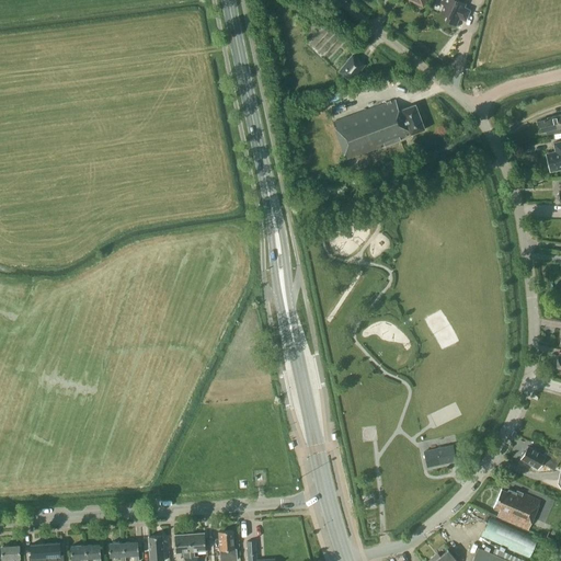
[(441,0),(439,3),(444,4),(441,12),(447,15),(445,21),(455,25),(458,18),(465,21),(469,10),(464,8),(465,3),(456,0),(441,0)]
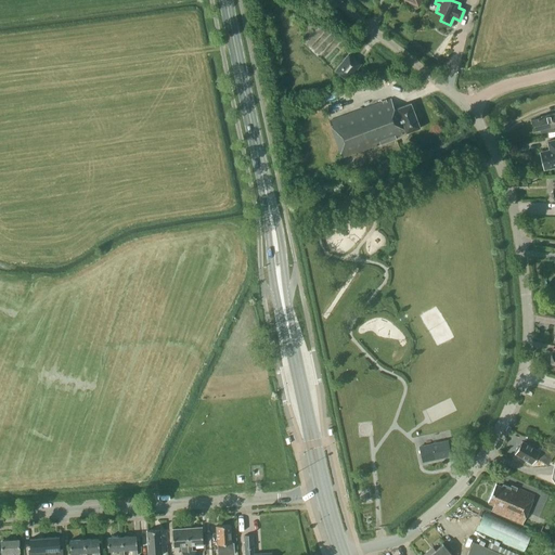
[(360,64),(348,55),(336,71),(347,79),(360,64)]
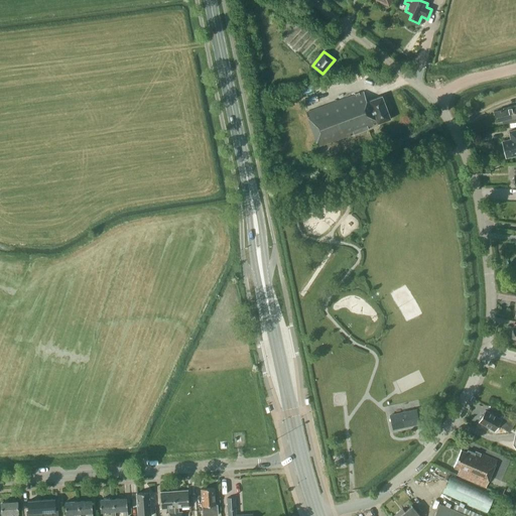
[(366,104),(363,92),(306,112),(318,147),(369,129),(368,127),(377,123),(377,124),(390,119),(382,96),(368,102),(368,103),(366,104)]
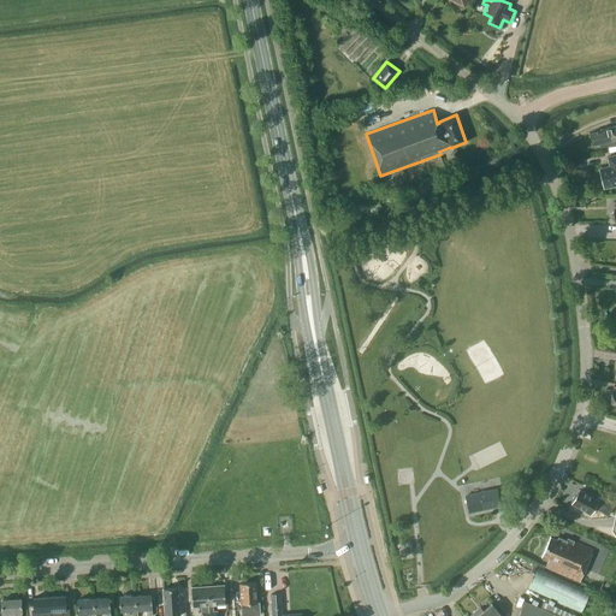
[(615,125),(600,130),(600,131),(591,134),(593,144),(599,143),(599,148),(615,143),(615,125)]
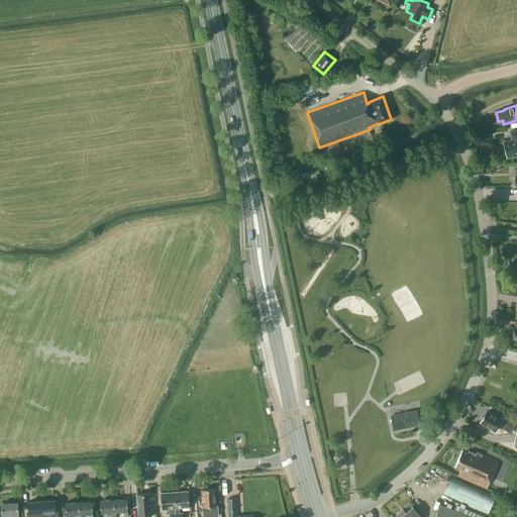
[(516,154),(516,129),(510,132),(512,140),(503,142),(507,158),(516,154)]
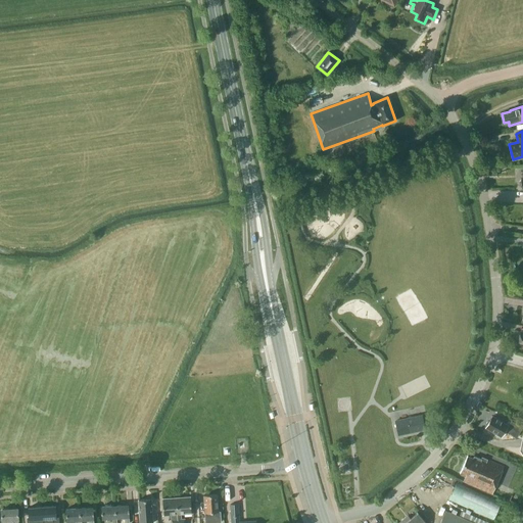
[(422,416),(395,421),(398,435),(425,429),(422,416)]
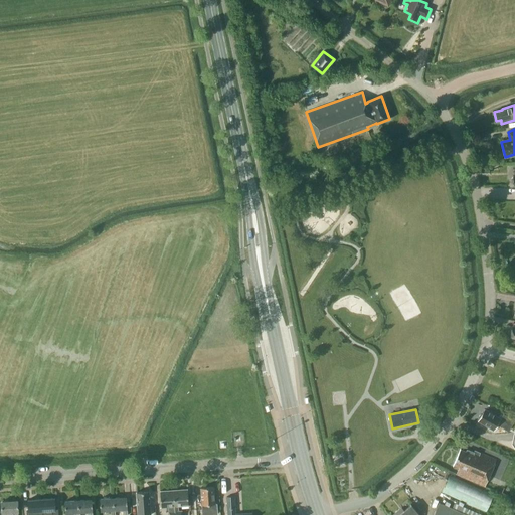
[(499,418),(485,409),(482,414),(480,415),(479,417),(479,419),(478,421),(493,431),(497,424),(502,427),(508,432),(514,420),(503,414),(500,418),(499,418)]
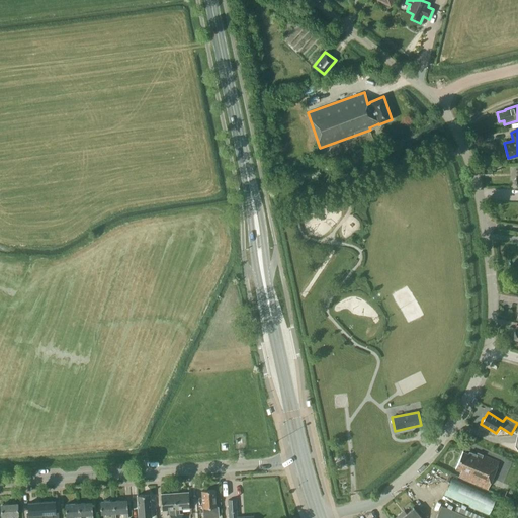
[(477,454),(469,452),(468,454),(462,452),(455,467),(461,470),(458,477),(488,489),(499,462),(477,453),(477,454)]
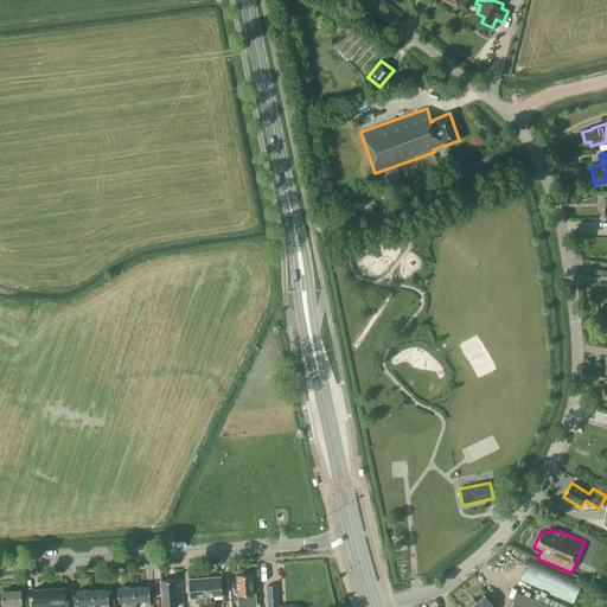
[(573,601),(582,585),(540,563),(530,580),(573,601)]
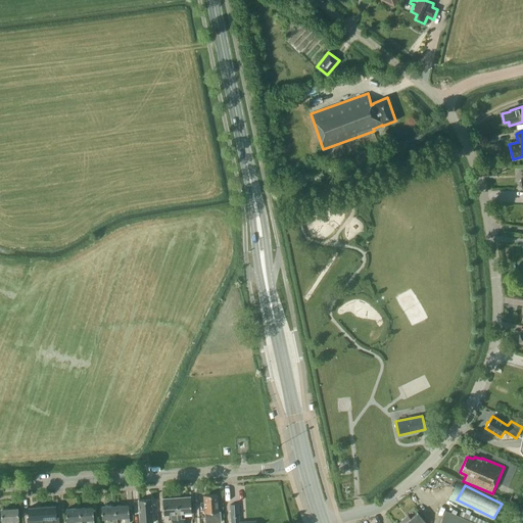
[(217,494),(203,495),(204,513),(205,513),(205,522),(221,522),(221,511),(218,511),(217,494)]
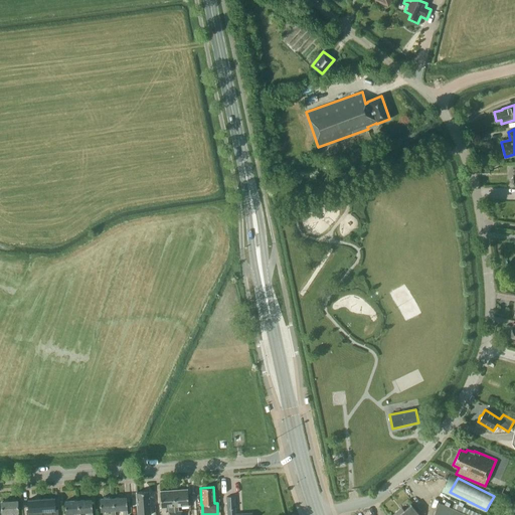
[(173,490),(175,514),(181,514),(181,511),(178,511),(177,506),(188,505),(187,489),(173,490)]
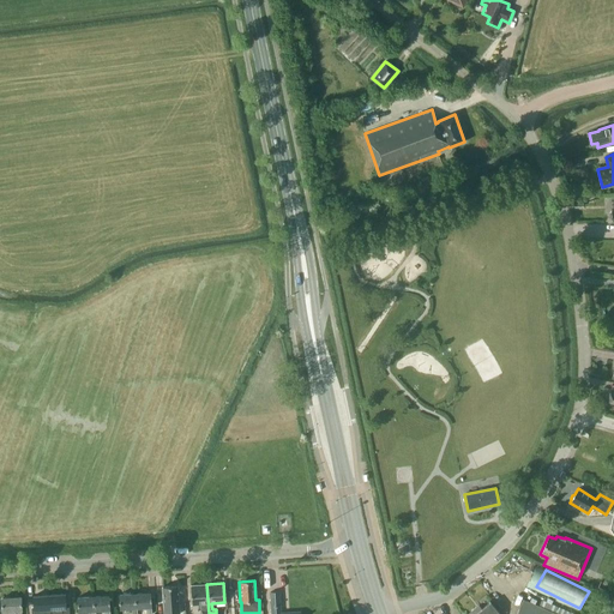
[(209,613),(206,584),(191,585),(192,605),(205,603),(205,611),(202,611),(200,613),(209,613)]
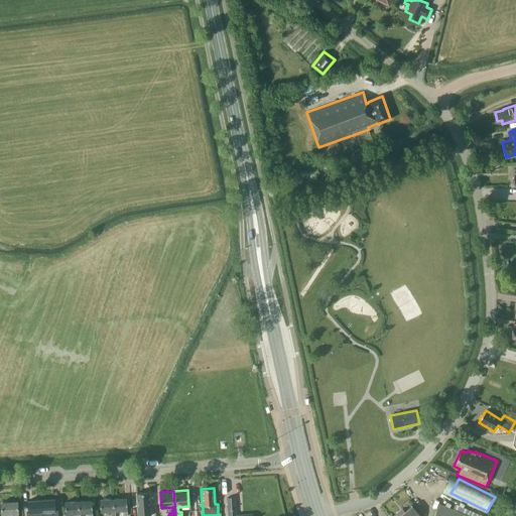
[(149,501),(149,492),(136,493),(137,509),(143,508),(143,515),(149,515),(149,508),(150,508),(150,505),(151,505),(151,500),(149,501)]
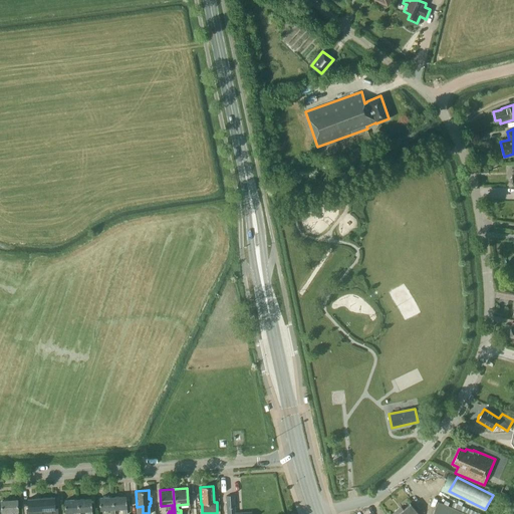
[(235,513),(234,495),(226,496),(227,513),(226,513),(251,513),(251,512),(235,513)]
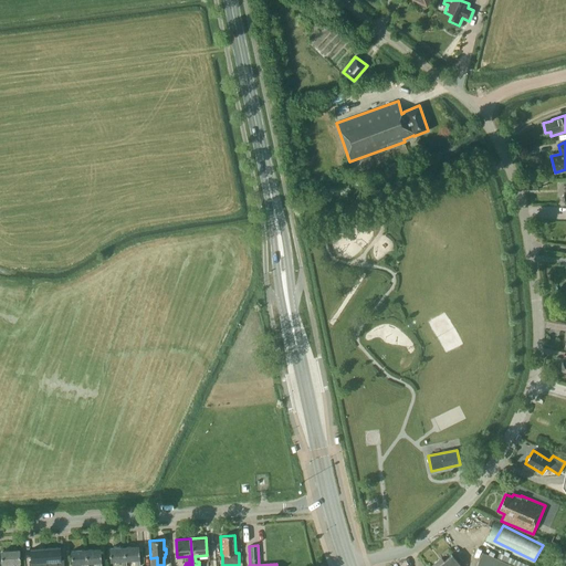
[(125,561),(126,561),(135,559),(134,565),(138,565),(139,565),(139,559),(138,546),(124,547),(125,561)]
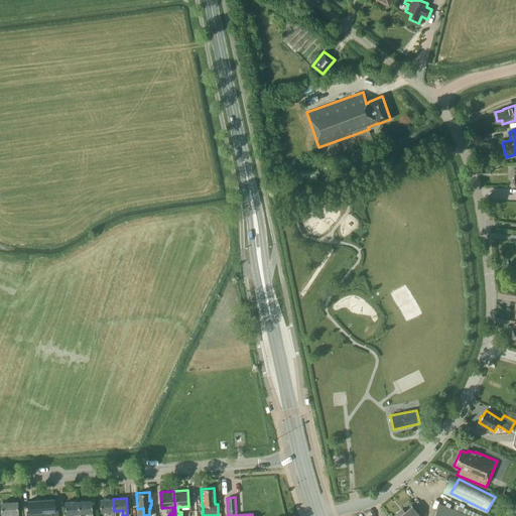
[(41,500),(41,512),(43,512),(43,515),(57,515),(57,510),(55,511),(54,499),(41,500)]
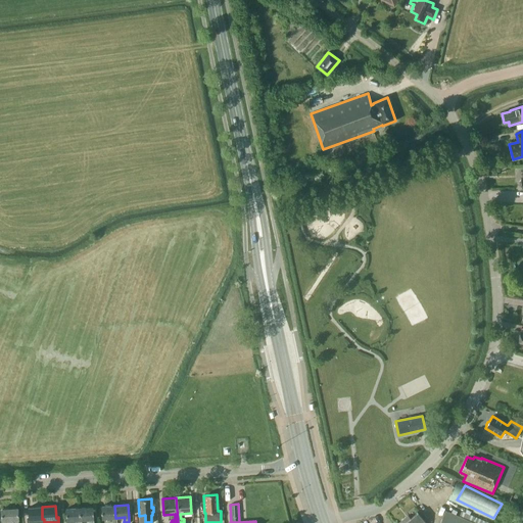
[(115,518),(114,506),(101,507),(101,519),(111,518),(111,522),(116,522),(116,518),(115,518)]
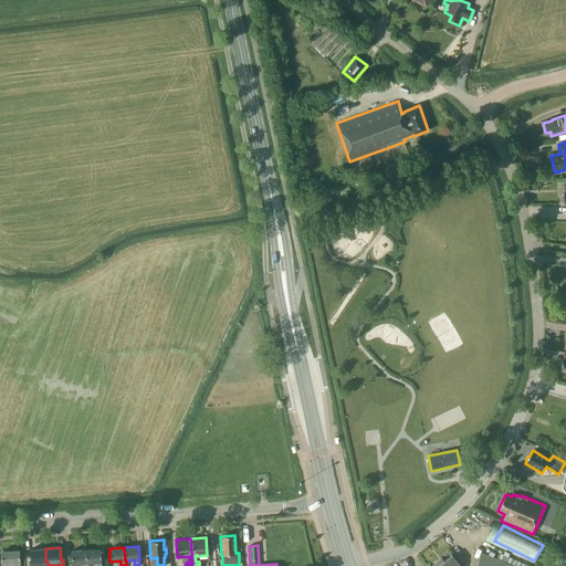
[(31,562),(29,563),(29,565),(45,565),(45,562),(45,548),(30,549),(31,562)]
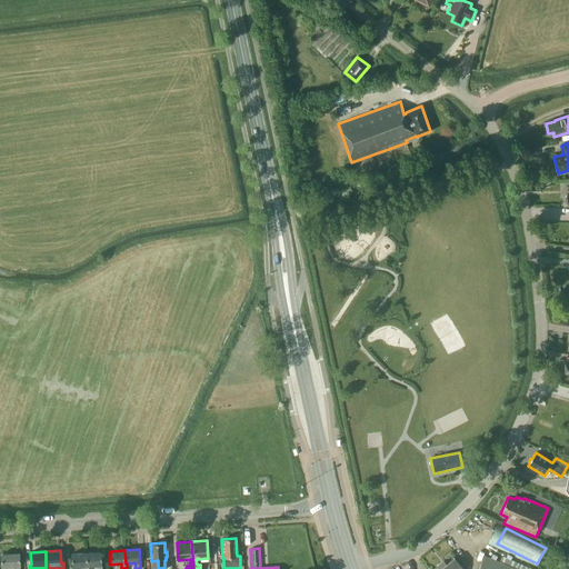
[(87,566),(86,552),(71,553),(72,567),(83,566),(83,568),(88,568),(88,566),(87,566)]
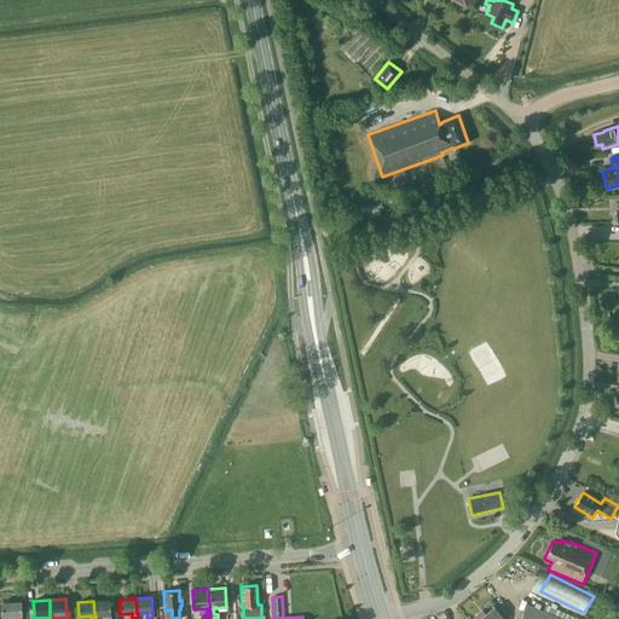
[(94,615),(96,615),(105,615),(105,618),(110,618),(110,614),(111,614),(110,601),(93,601),(94,615)]
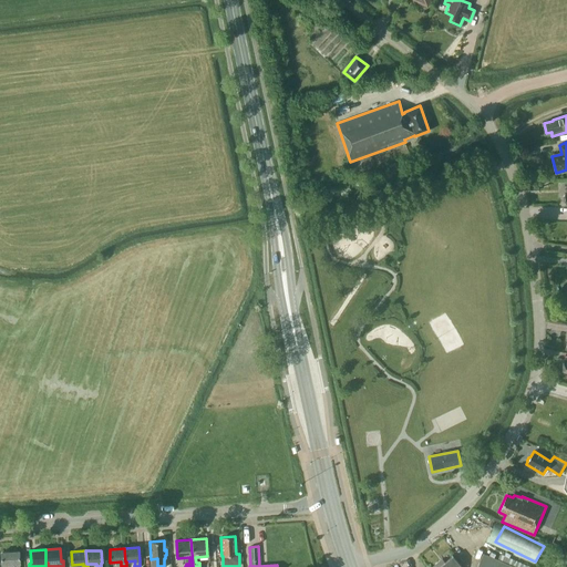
[(20,564),(19,552),(1,553),(1,566),(19,566),(19,564),(20,564)]
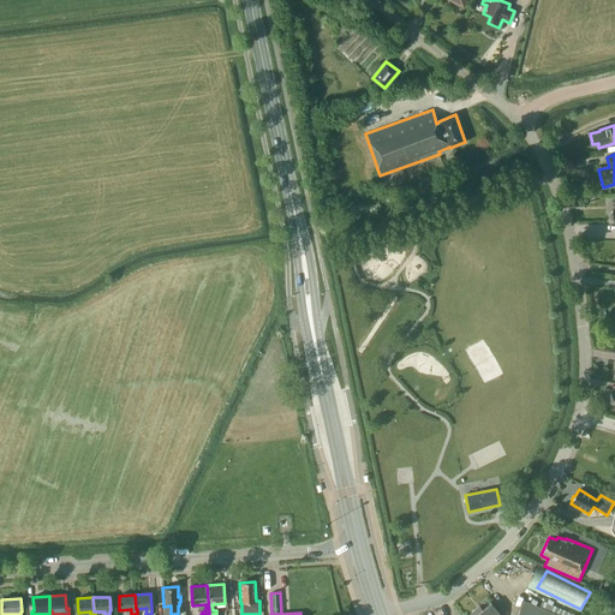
[(575,614),(543,601),(539,607),(524,601),(517,614),(575,614)]
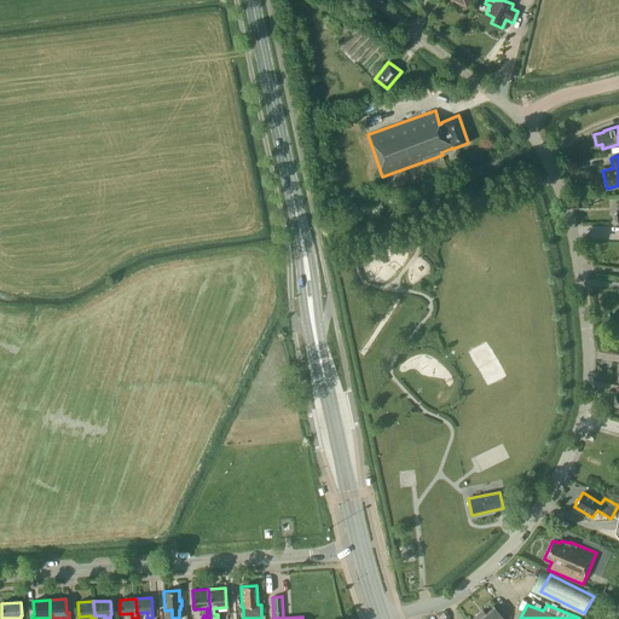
[(503,618),(493,607),(482,615),(480,613),(472,618),(503,618)]
